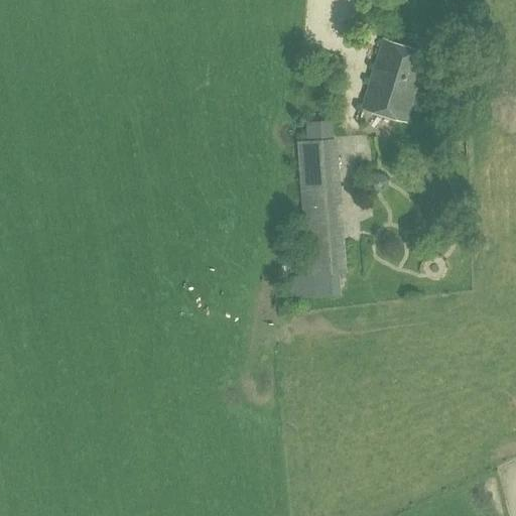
[(407,122),(428,52),(384,38),(362,108),(407,122)]
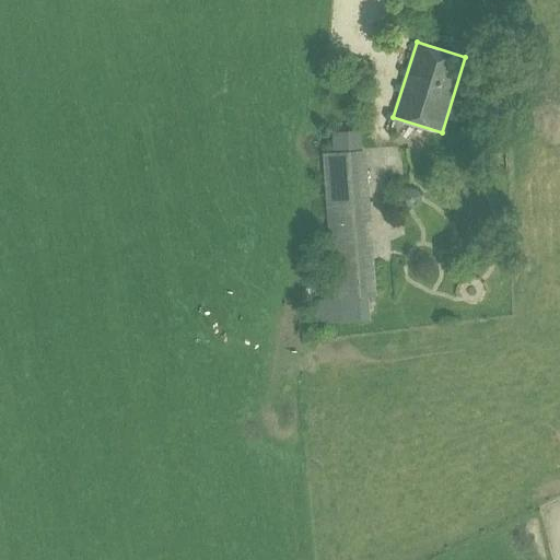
[(335,153),(362,151),(361,131),(334,132),(335,153)]
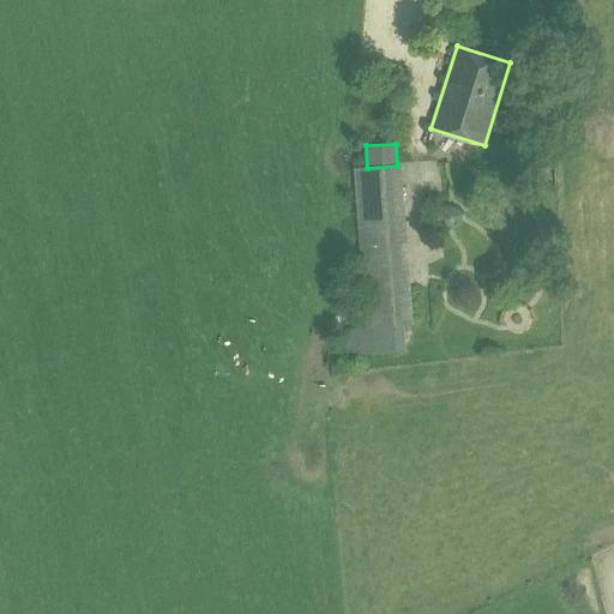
[(402,166),(397,166),(367,168),(354,169),(365,329),(403,326),(414,325),(402,166)]
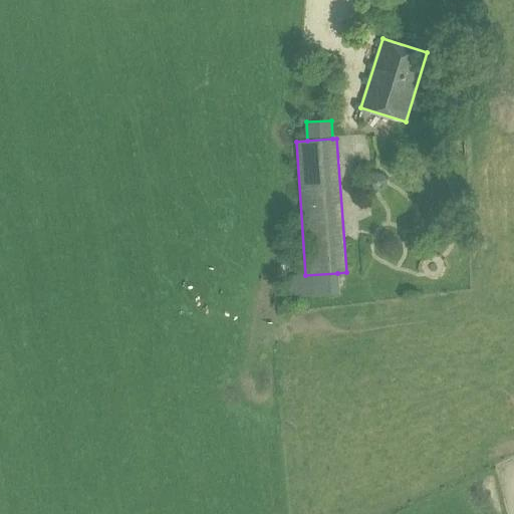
[(382,175),(376,173),(371,175),(367,180),(366,186),(370,191),(375,193),(382,192),(387,187),(387,181),(382,175)]
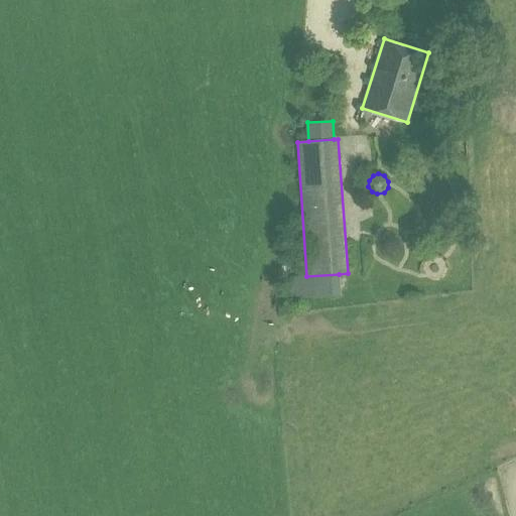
[(432,265),(436,253),(423,248),(419,261),(432,265)]
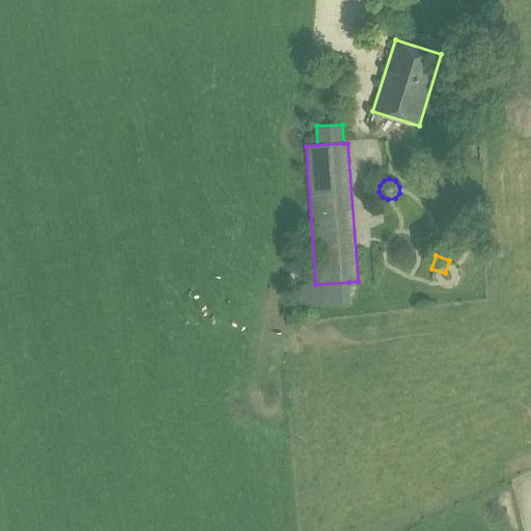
[(350,303),(348,282),(315,284),(299,286),(300,306),(350,303)]
